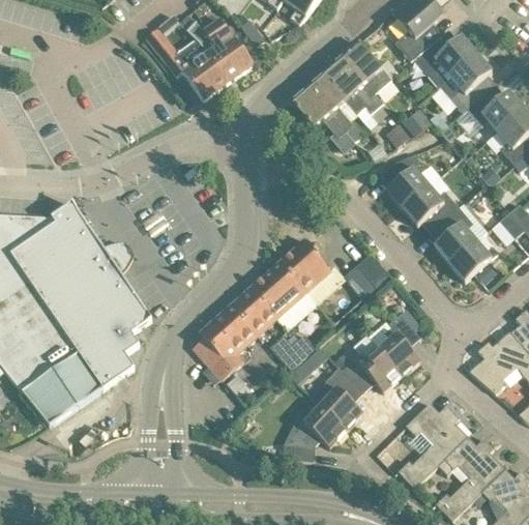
[(276,8),(283,0),(268,0),(267,2),(276,8)]
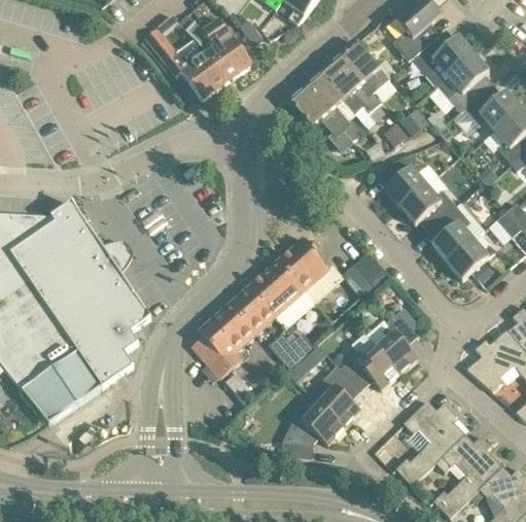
[(282,0),(294,9),(288,19),(297,25),(315,0),(282,0)]
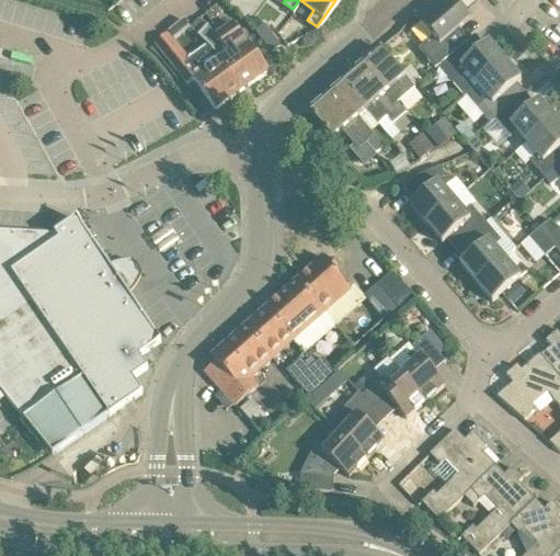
[(434,65),(443,57),(468,36),(457,25),(469,15),(455,0),(442,0),(420,20),(432,33),(418,45),(434,65)]
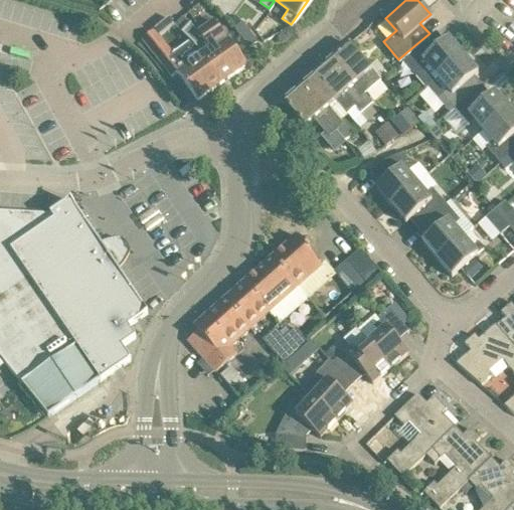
[(232,23),(239,18),(235,13),(228,18),(232,23)]
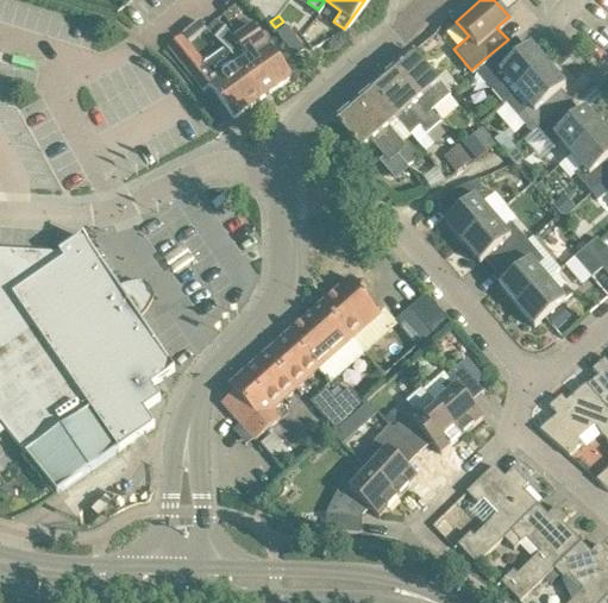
[(246,55),(238,61),(262,94),(292,73),(268,39),(268,41),(254,20),(232,35),(246,55)]
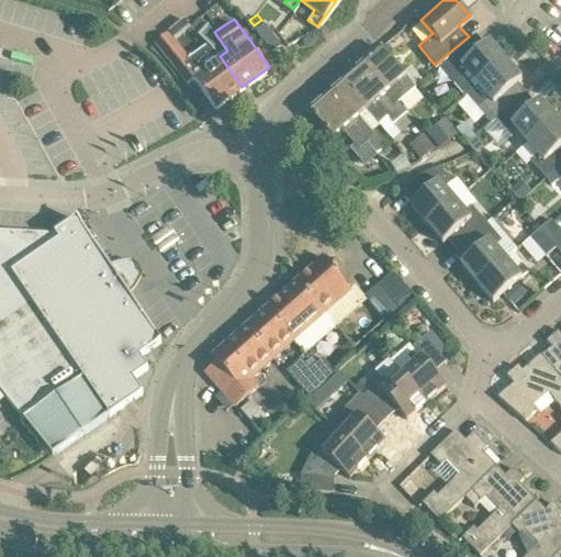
[(254,25),(269,45),(278,39),(262,19),(254,25)]
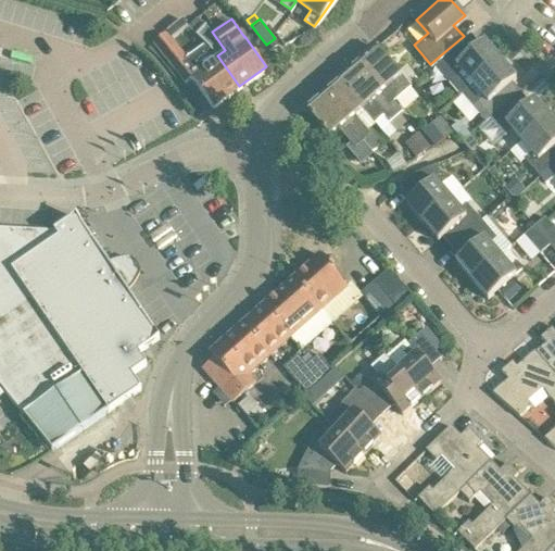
[(462,69),(471,80),(500,57),(483,37),(472,47),(464,36),(439,57),(454,75),(462,69)]
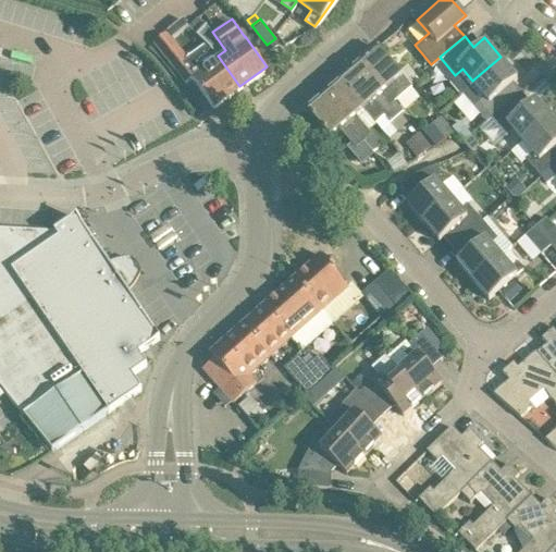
[(182,59),(174,64),(184,80),(190,74),(212,105),(239,86),(218,56),(209,43),(197,51),(195,48),(181,58),(182,59)]
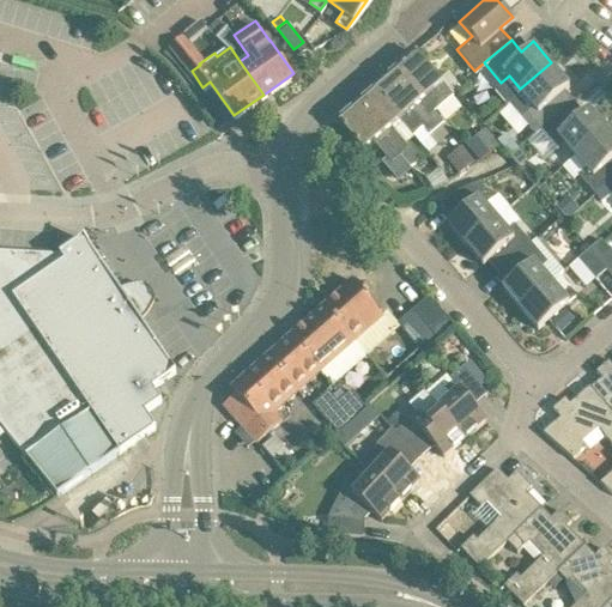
[(416,49),(394,67),(406,80),(403,83),(410,91),(408,92),(412,96),(413,95),(429,113),(434,108),(452,92),(449,89),(416,49)]
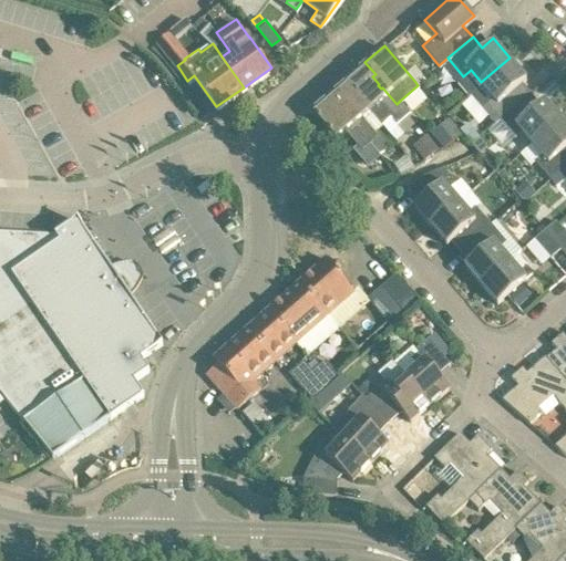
[(470,92),(495,121),(498,117),(523,96),(514,85),(525,76),(510,58),(469,92),(469,93),(470,92)]
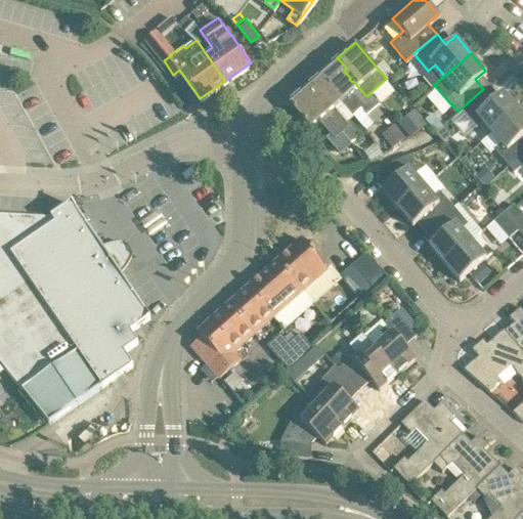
[(337,57),(319,73),(341,99),(353,114),(361,105),(366,113),(379,101),(371,92),(366,96),(353,81),(352,82),(349,79),(350,78),(344,71),(347,69),(337,57)]
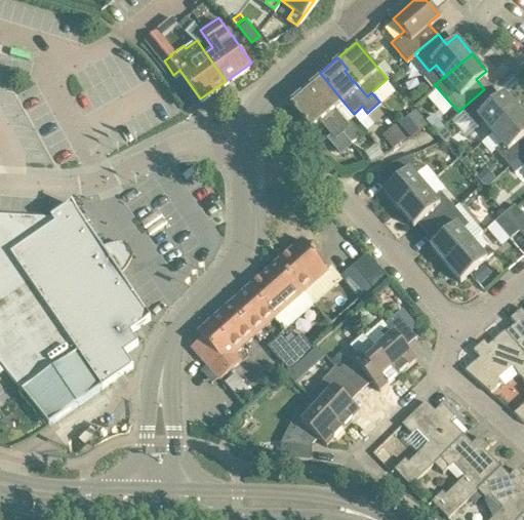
[(320,74),(305,87),(351,141),(361,131),(349,118),(347,120),(334,107),(341,100),(320,73),(319,74),(320,74)]
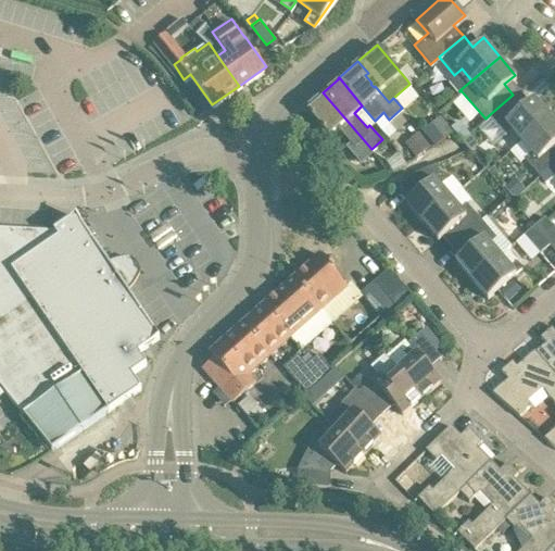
[(371,149),(323,92),(305,107),(329,135),(338,126),(351,141),(348,143),(351,147),(342,154),(352,166),(361,159),(361,158),(371,149)]
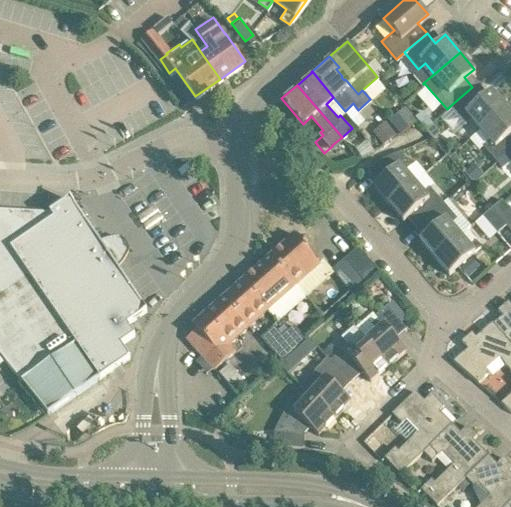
[(472,87),(450,106),(464,122),(471,116),(480,127),(506,105),(491,88),(481,96),(472,87)]
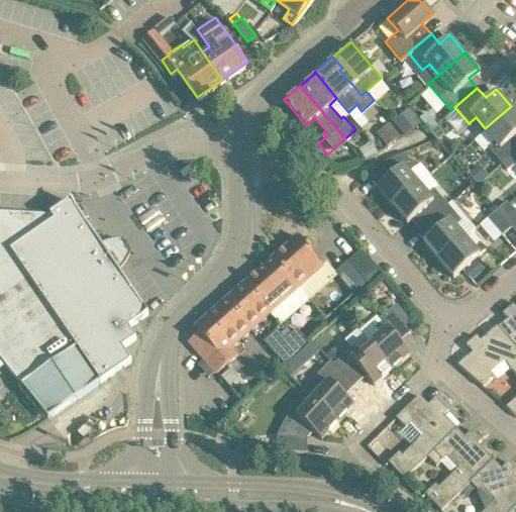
[(392,117),(405,131),(420,118),(407,104),(392,117)]
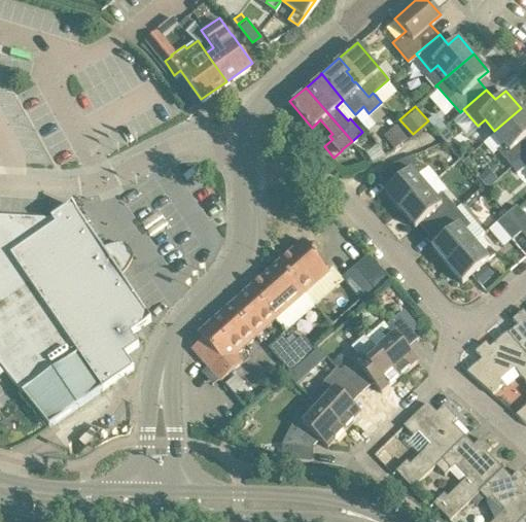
[(511,164),(525,150),(525,134),(525,114),(521,108),(494,131),(503,142),(496,147),(511,164)]
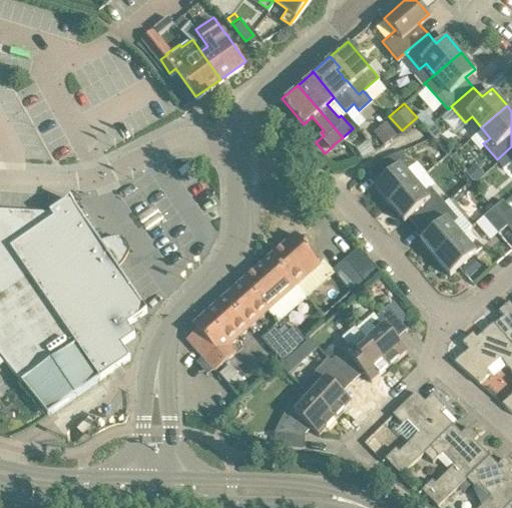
[(385,118),(373,128),(383,141),(396,131),(385,118)]
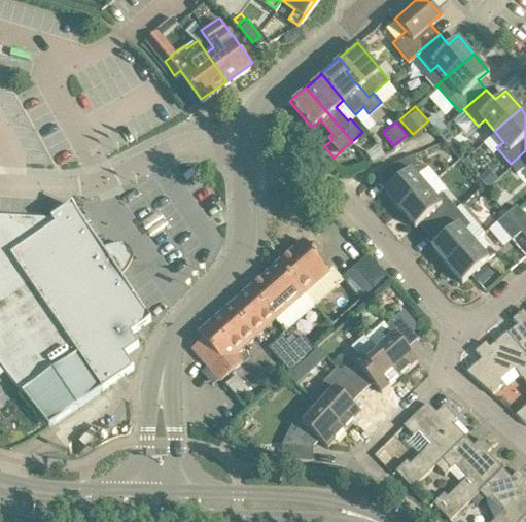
[(363,161),(381,151),(375,138),(357,146),(363,161)]
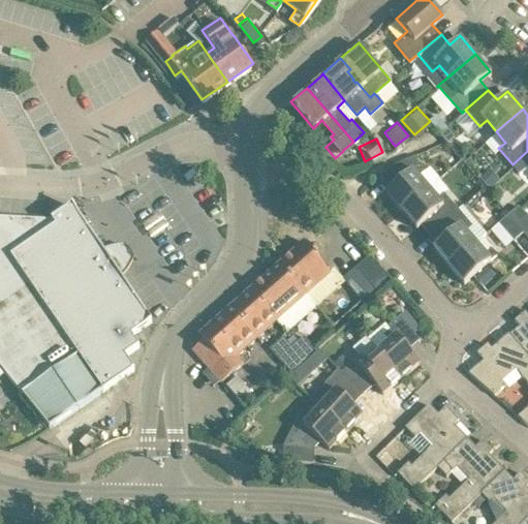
[(385,190),(401,208),(428,185),(417,174),(425,168),(412,154),(394,162),(385,170),(396,181),(385,190)]
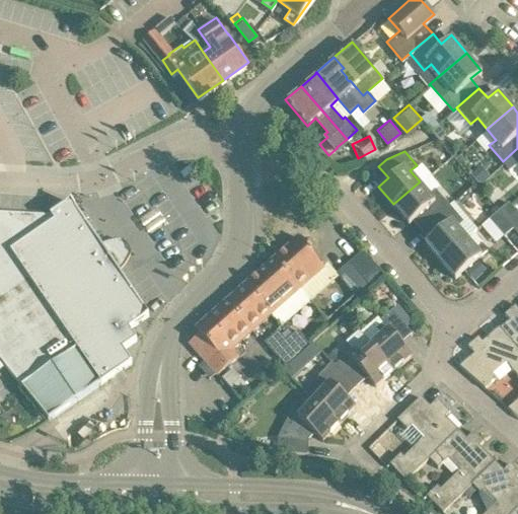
[(489,171),(481,162),(470,171),(478,180),(489,171)]
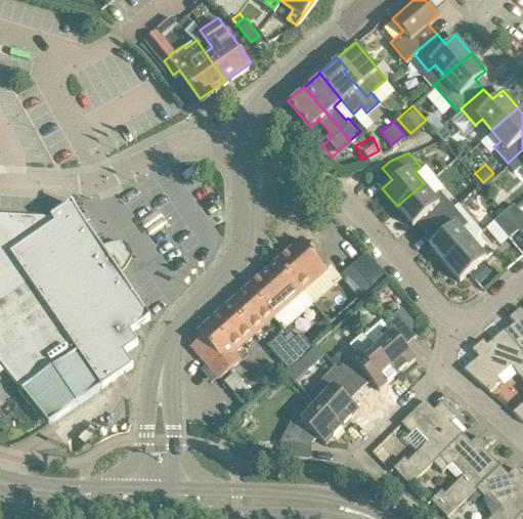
[(423,215),(431,224),(453,205),(439,188),(433,193),(424,183),(397,206),(412,223),(423,215)]
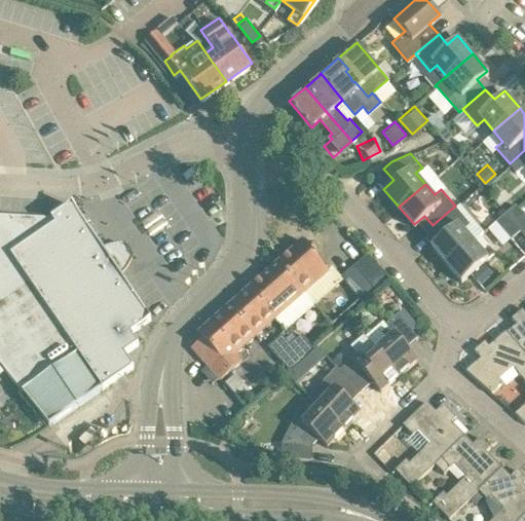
[(0,362),(48,422),(103,385),(134,365),(124,351),(138,341),(130,331),(150,318),(118,270),(122,269),(126,260),(112,244),(103,249),(71,201),(50,216),(51,217),(0,213),(0,362)]
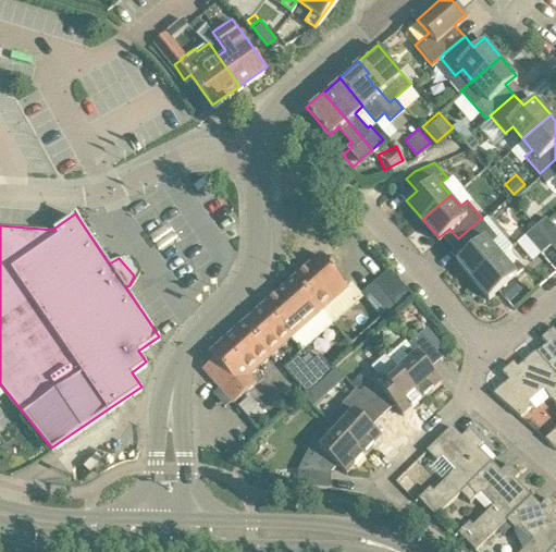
[(534,223),(551,242),(555,236),(555,225),(545,213),(534,223)]
